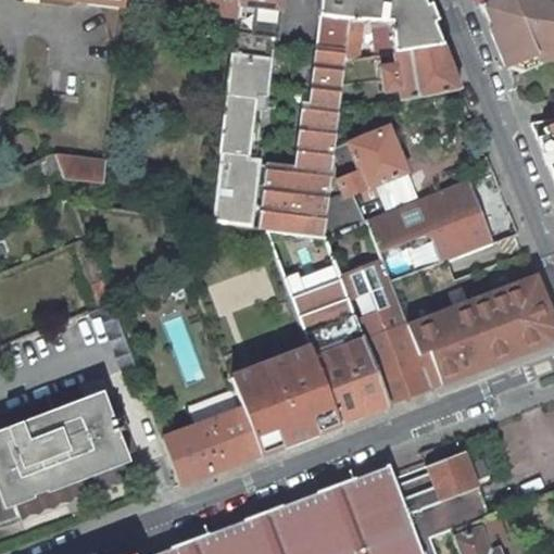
[(190,0),(189,9),(238,15),(240,0),(190,0)]
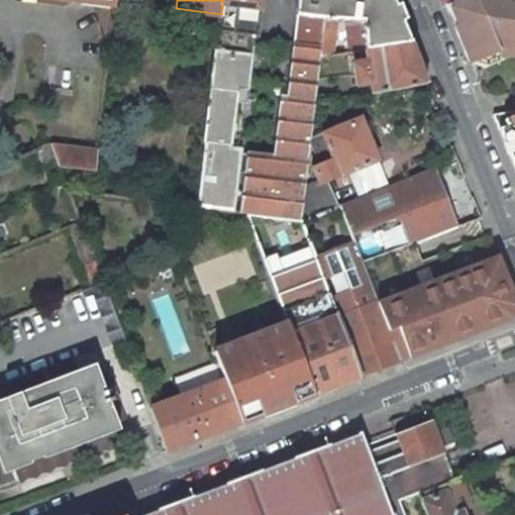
[(259,33),(263,0),(223,0),(221,14),(219,28),(259,33)]
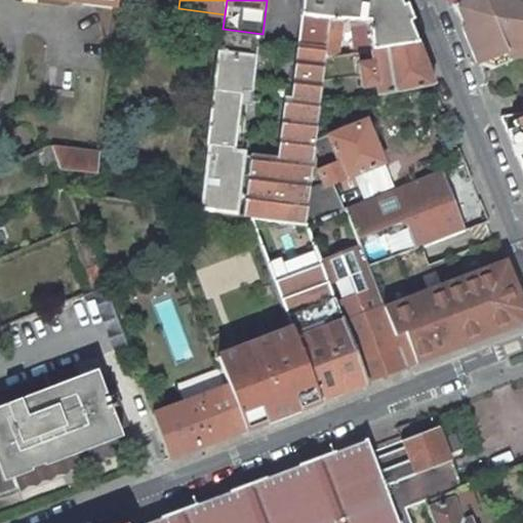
[(303,0),(302,13),(303,13),(331,17),(345,17),(369,18),(370,26),(372,48),(419,42),(402,0),(303,0)]
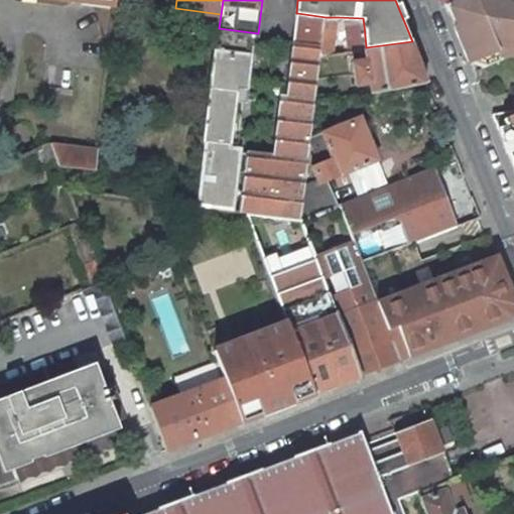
[(456,0),(454,2),(455,4),(451,6),(472,58),(483,66),(500,56),(510,53),(513,53),(513,0),(456,0)]
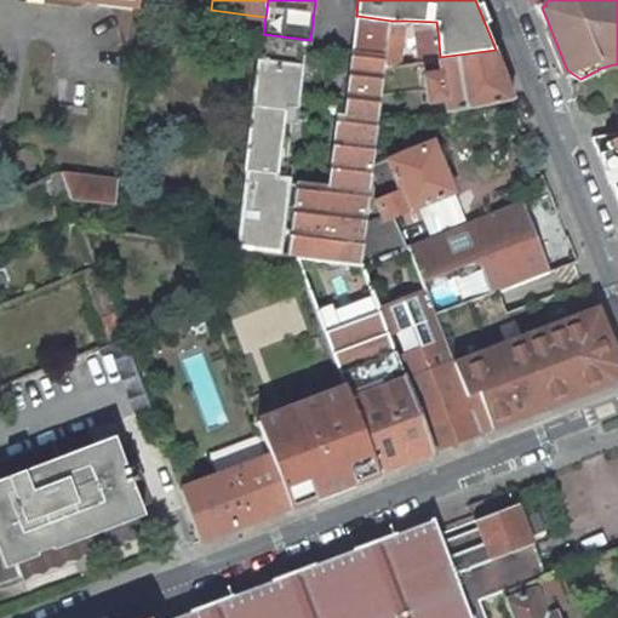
[(310,40),(263,34),(259,62),(236,246),(289,252),(289,255),(298,256),(362,263),(367,227),(375,161),(378,120),(385,64),(392,21),(358,16),(353,51),(344,113),(336,112),(336,114),(331,161),(328,181),(304,178),(292,177),(301,110),(303,99),(310,45),(310,40)]
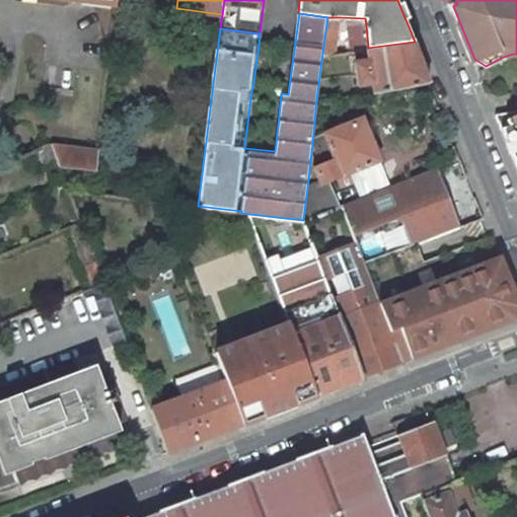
[(327,17),(322,54),(336,53),(341,17),(327,17)]
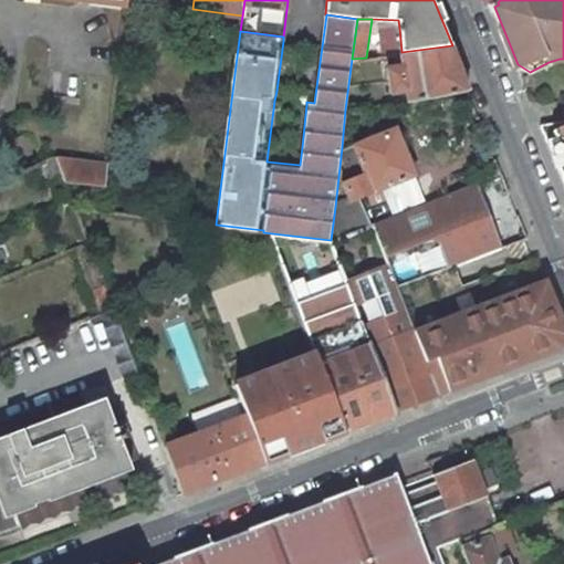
[(382,30),(385,54),(401,52),(399,28),(382,30)]
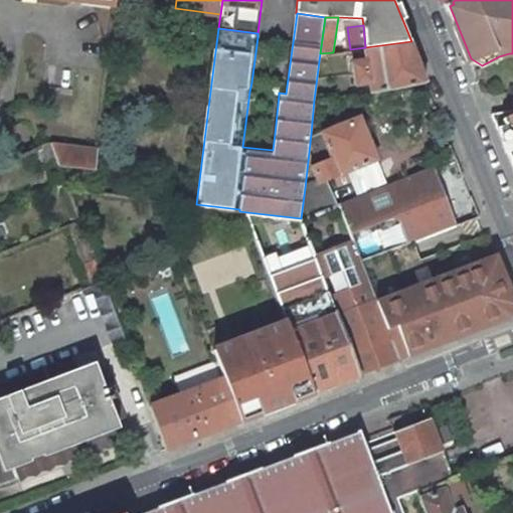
[(428,81),(411,41),(365,47),(367,59),(353,61),(357,82),(371,80),(372,90),(428,81)]
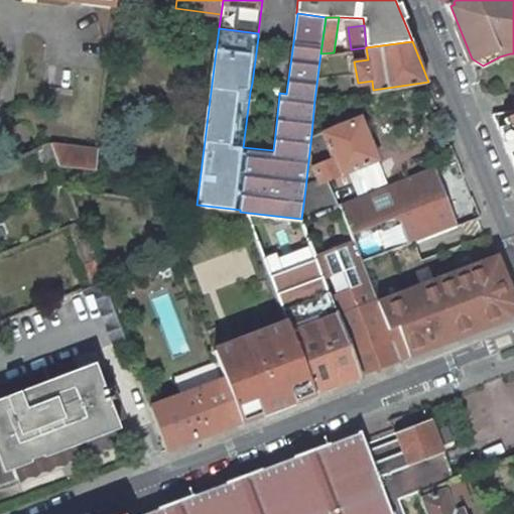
[(511,153),(513,159),(513,109),(494,112),(511,153)]
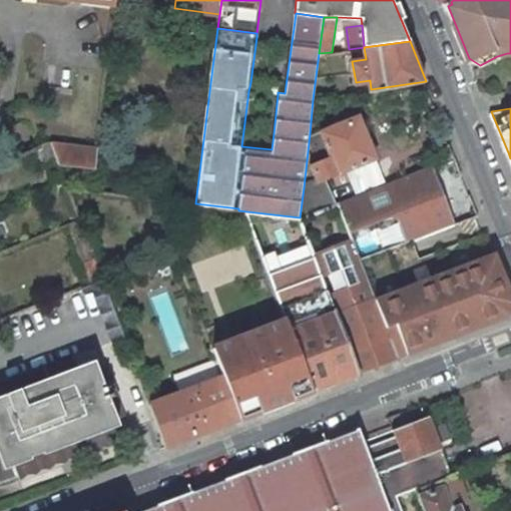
[(360,115),(310,133),(318,157),(311,159),(319,181),(304,187),(300,217),(302,217),(335,203),(325,178),(340,172),(342,177),(350,174),(348,169),(377,157),(360,115)]
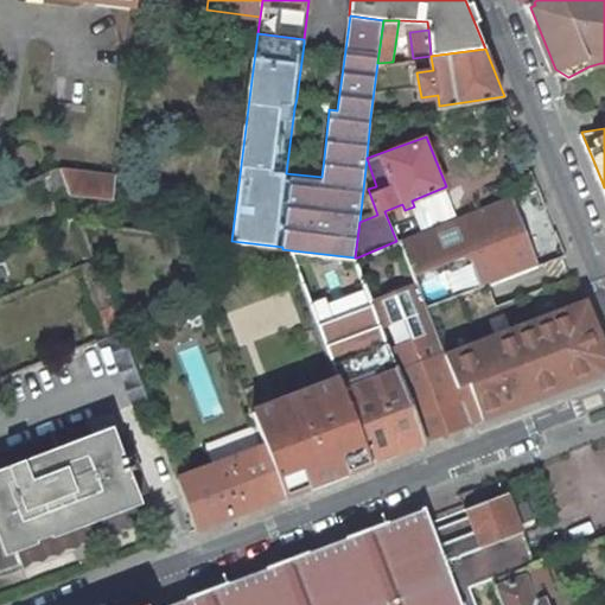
[(49,173),(48,174),(55,196),(71,190),(63,167),(49,173)]
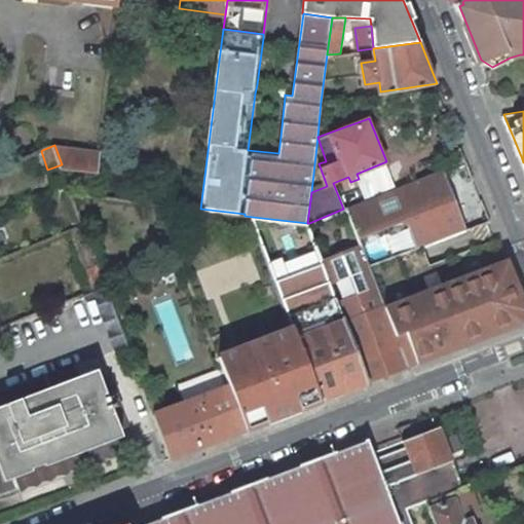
[(97,172),(100,149),(54,145),(62,164),(63,167),(97,172)]
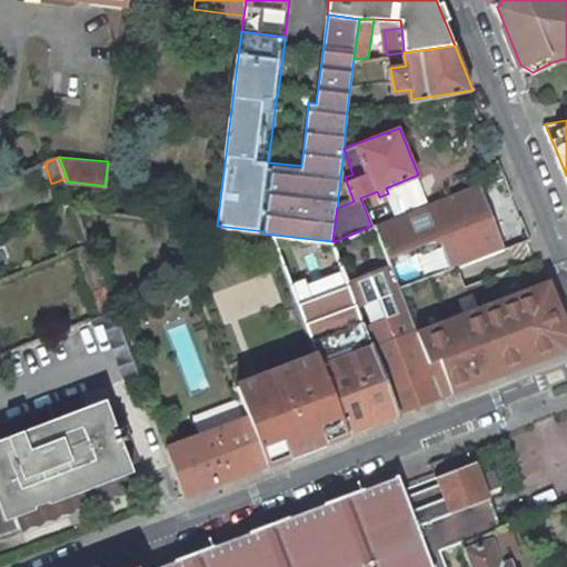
[(479,182),(505,247),(531,237),(505,171),(479,182)]
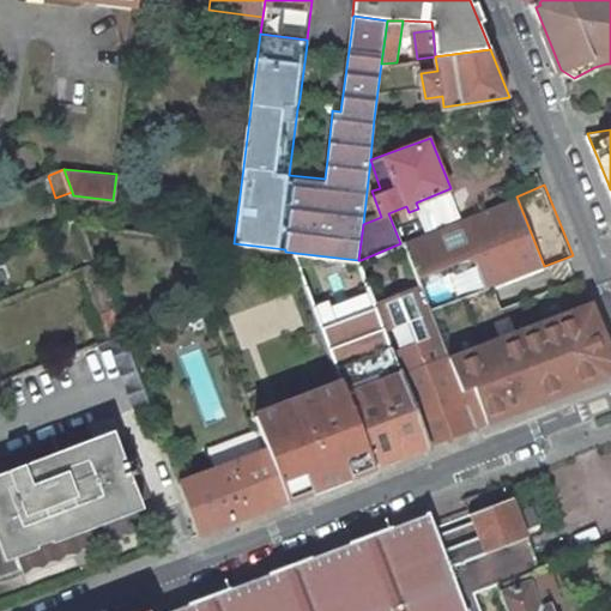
[(516,197),(405,242),(431,308),(431,309),(494,285),(544,266),(516,197)]
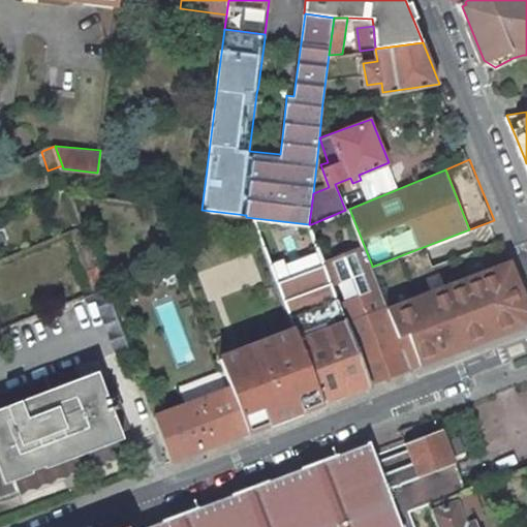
[(389,307),(372,267),(372,266),(349,209),(345,210),(311,224),(326,264),(371,383),(412,368),(389,307)]
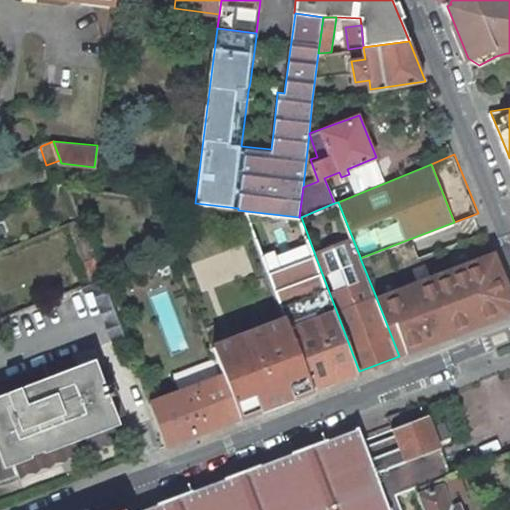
[(452,336),(497,318),(508,314),(509,310),(509,292),(499,264),(494,253),(494,252),(376,297),(399,356),(452,336)]
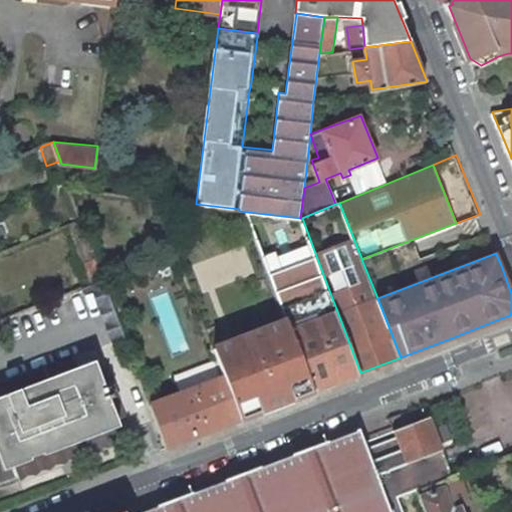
[(315,390),(360,372),(316,256),(270,273),(288,318),(315,390)]
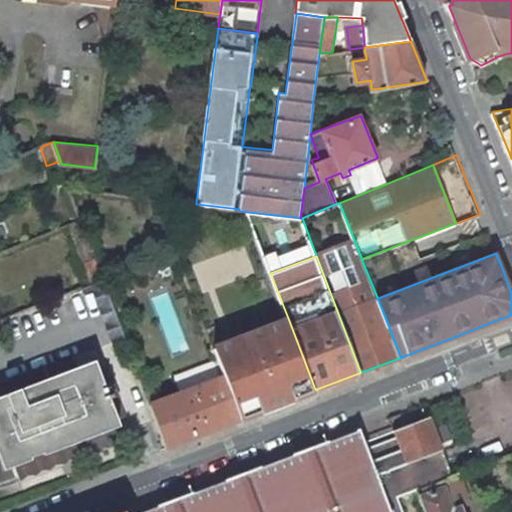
[(96,282),(104,279),(96,258),(85,263),(93,283),(96,282)]
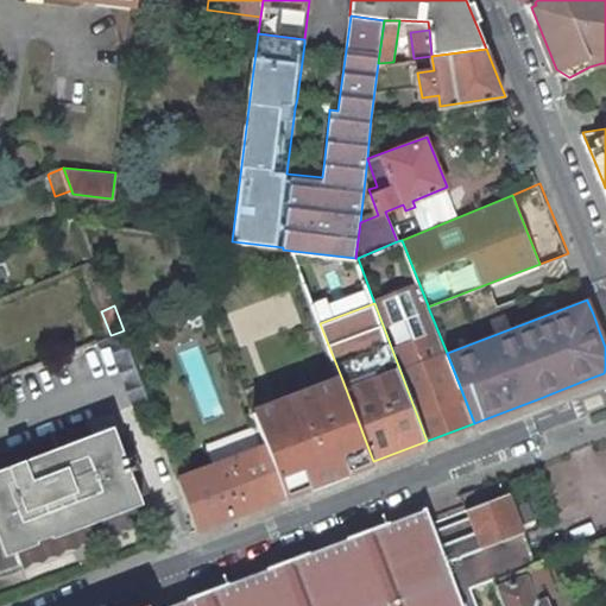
[(114,334),(145,416),(155,412),(124,330),(114,334)]
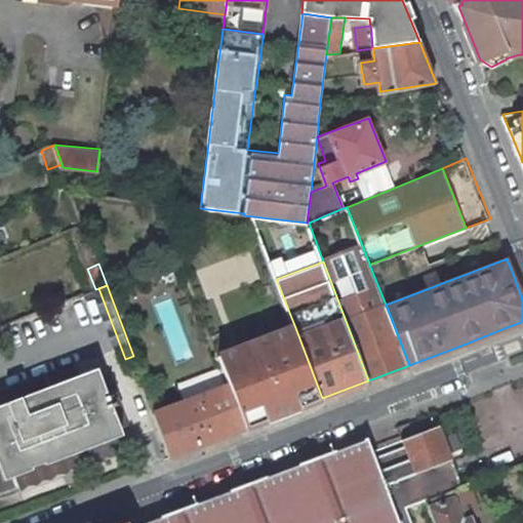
[(269,418),(322,398),(294,325),(241,346),(236,348),(217,355),(223,367),(223,369),(229,385),(245,428),(269,418)]
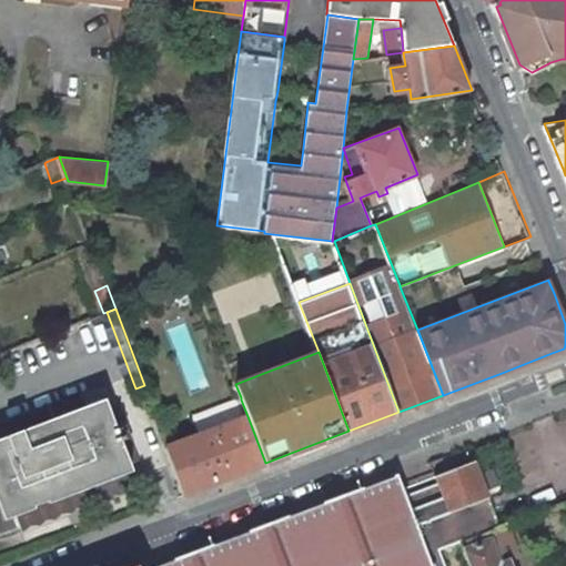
[(0,424),(0,533),(21,525),(135,483),(129,462),(138,458),(118,405),(108,408),(100,388),(99,386),(0,424)]
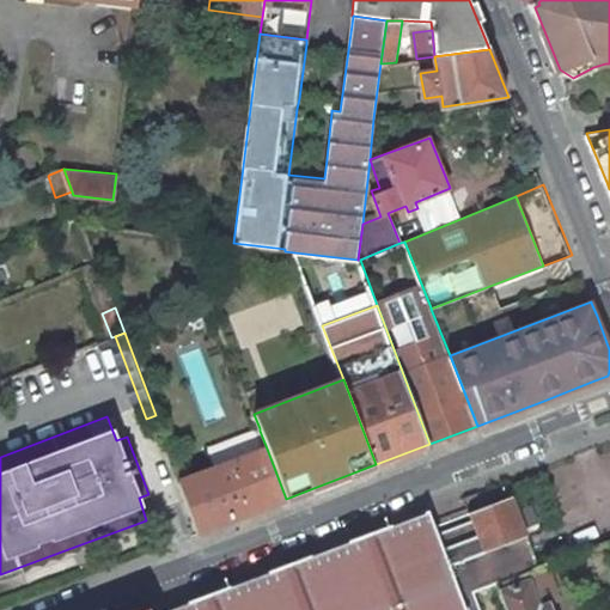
[(181,481),(200,531),(286,499),(267,449),(181,481)]
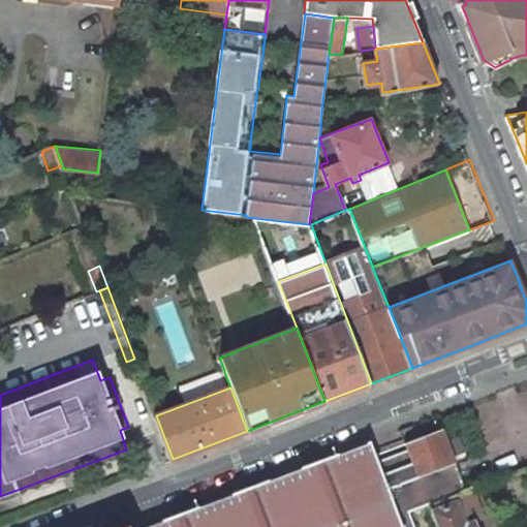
[(371,440),(203,504),(211,526),(416,526),(412,513),(431,504),(457,495),(459,494),(448,466),(457,463),(443,428),(406,442),(413,462),(394,469),(391,462),(382,458),(378,460),(371,440)]
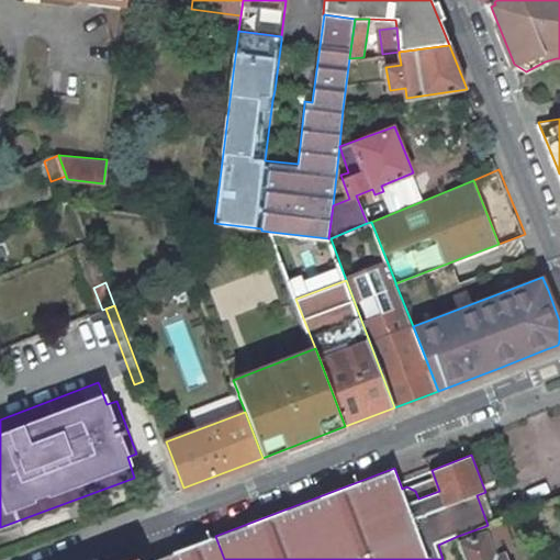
[(485,526),(458,536),(467,559),(504,559),(503,556),(495,559),(486,534),(488,533),(485,526)]
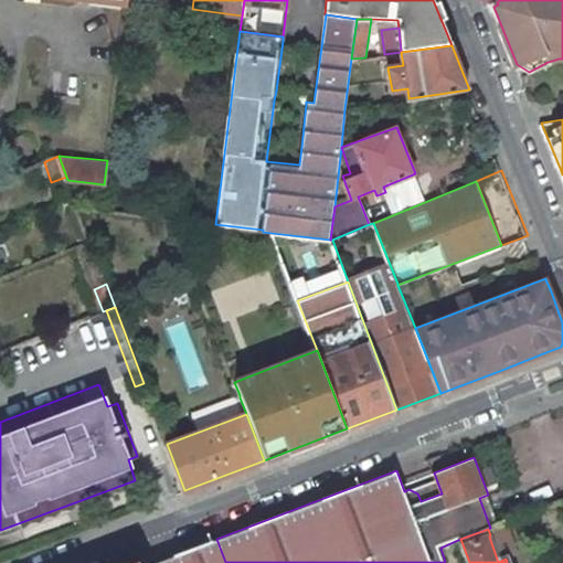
[(225,562),(216,539),(152,562),(225,562)]
